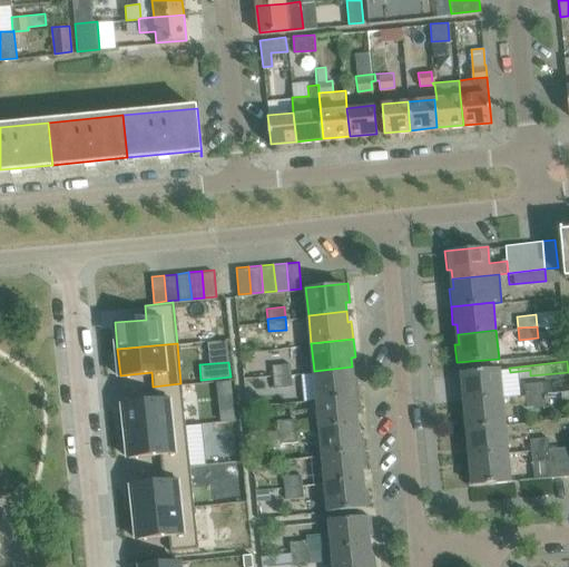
[(290,362),(272,363),(273,375),(291,373),(290,362)]
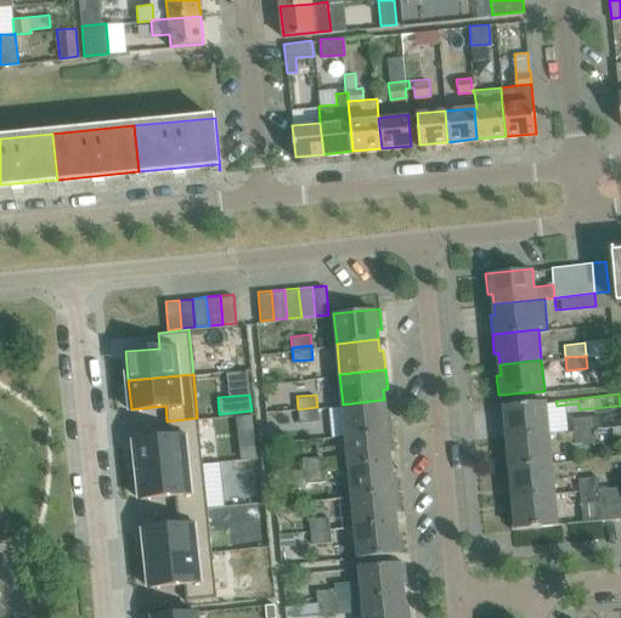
[(384,400),(343,404),(345,435),(391,430),(389,410),(385,410),(384,400)]
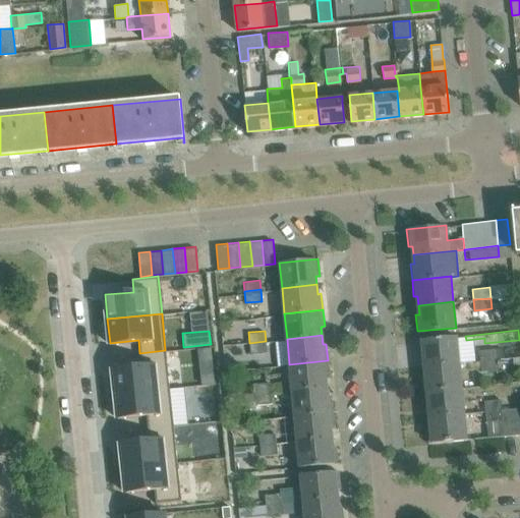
[(459,361),(456,336),(417,340),(419,356),(423,356),(423,364),(459,361)]
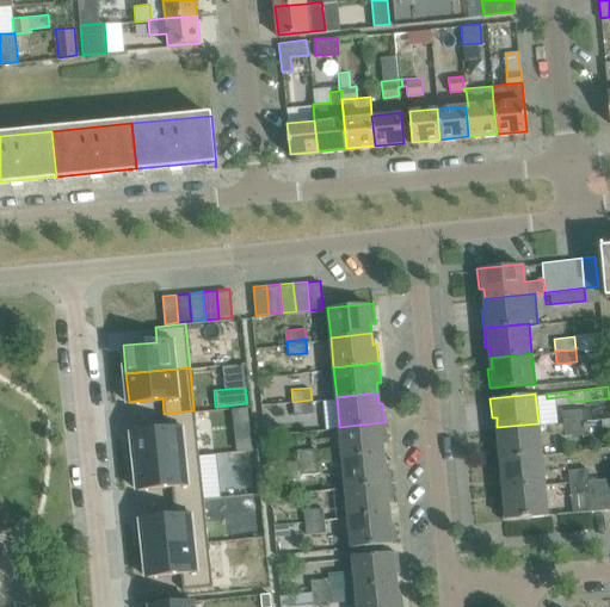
[(312,400),(293,402),(294,414),(313,413),(312,400)]
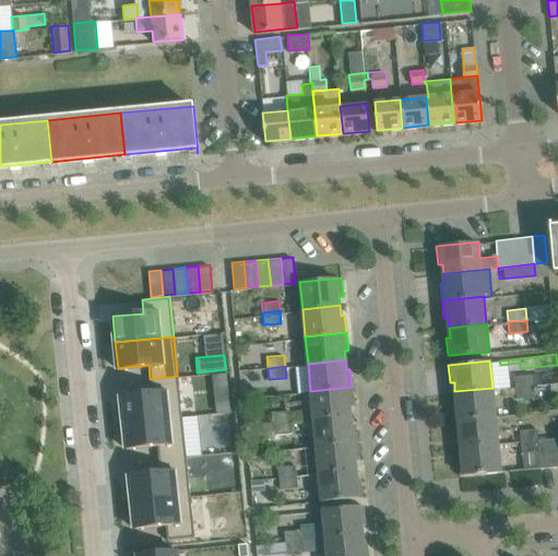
[(513,375),(513,380),(501,381),(502,387),(533,383),(532,373),(513,375)]
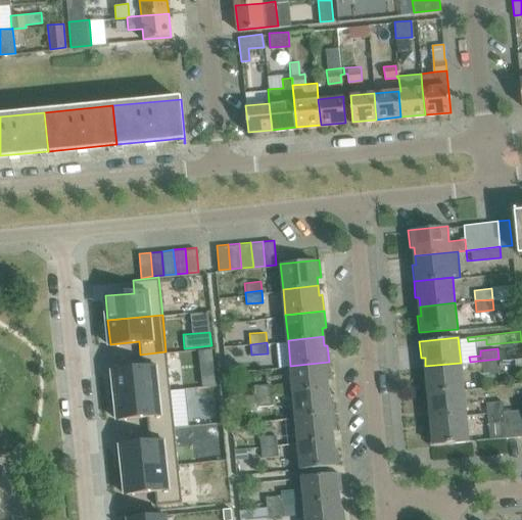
[(113,374),(109,374),(110,386),(114,386),(115,394),(170,389),(165,351),(140,355),(142,367),(112,370),(113,374)]
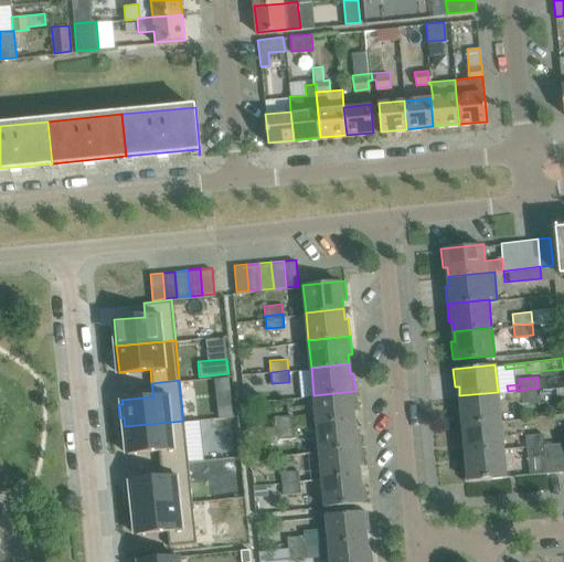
[(540,400),(539,388),(508,391),(508,398),(520,396),(521,402),(540,400)]
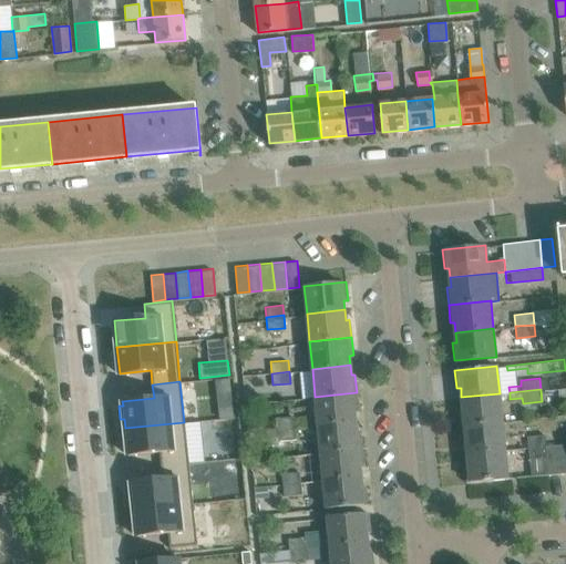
[(357,392),(315,397),(318,424),(356,420),(354,410),(358,410),(357,392)]
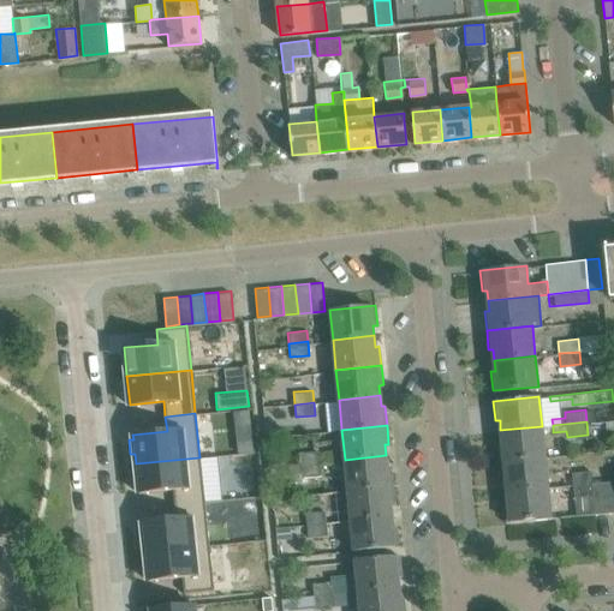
[(544,456),(542,426),(500,430),(501,442),(498,442),(499,461),(544,456)]
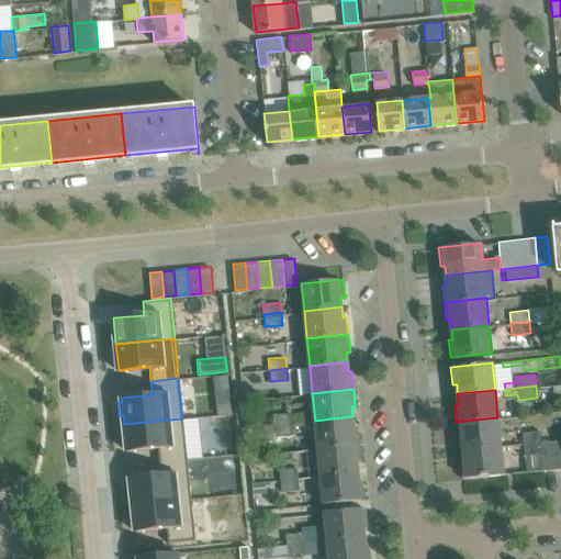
[(291,412),(273,413),(275,424),(292,422),(291,412)]
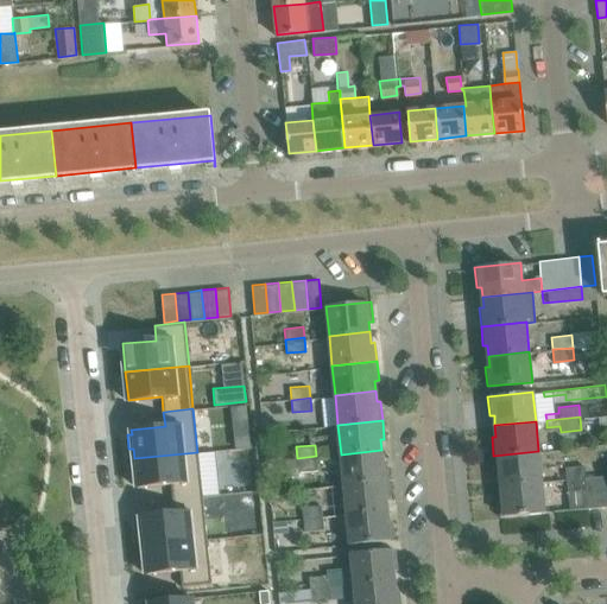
[(381,450),(341,455),(343,484),(389,479),(386,461),(383,461),(381,450)]
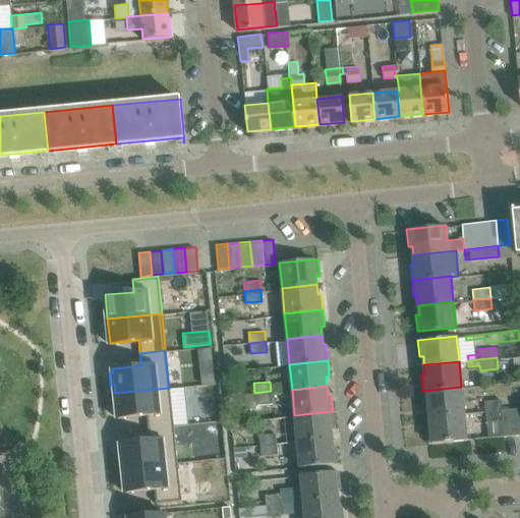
[(464,412),(461,387),(422,391),(424,407),(428,407),(428,416),(464,412)]
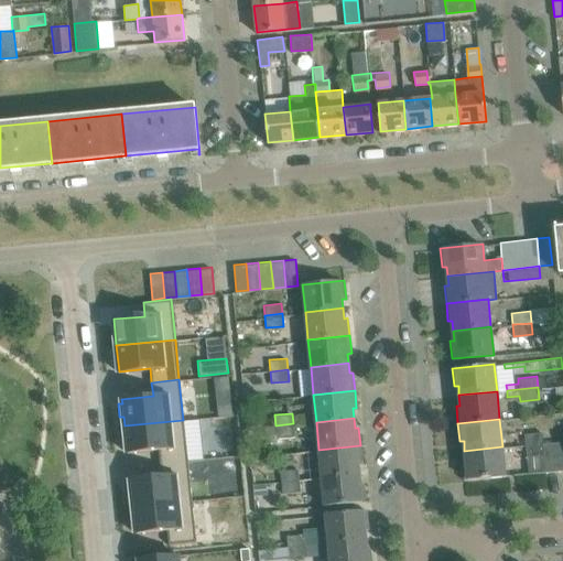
[(183,420),(125,425),(127,452),(159,449),(160,463),(187,460),(183,420)]
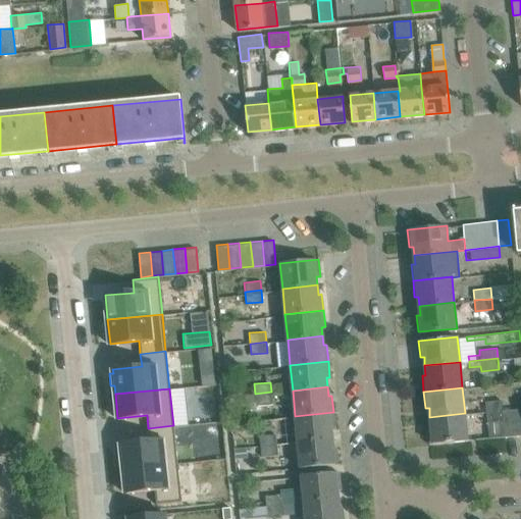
[(271,392),(255,394),(256,405),(273,404),(271,392)]
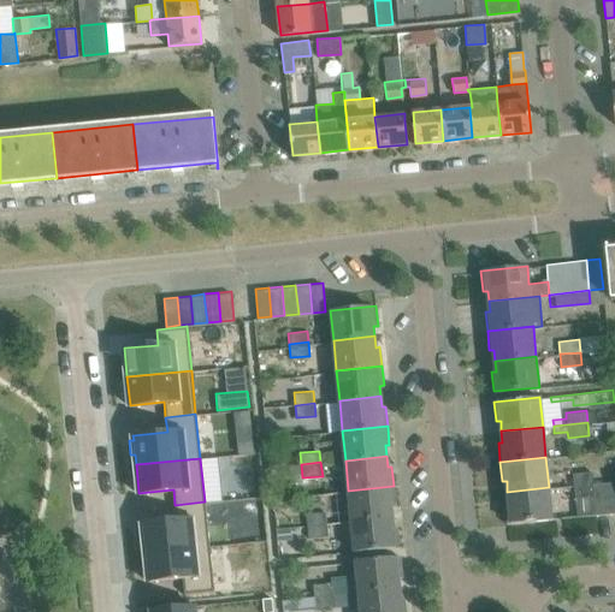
[(572,473),(573,477),(560,479),(560,486),(573,485),(593,483),(591,470),(572,473)]
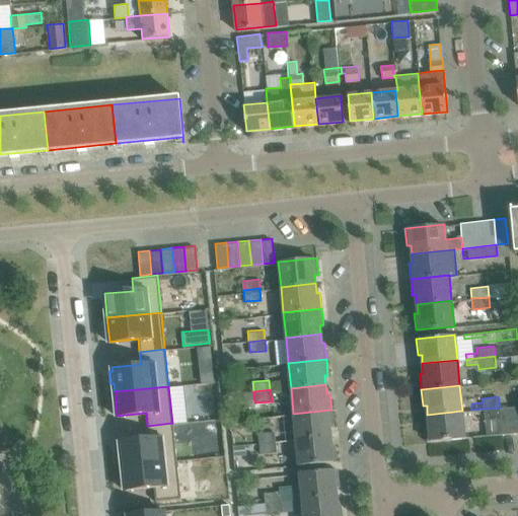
[(514,432),(512,406),(500,408),(502,433),(514,432)]
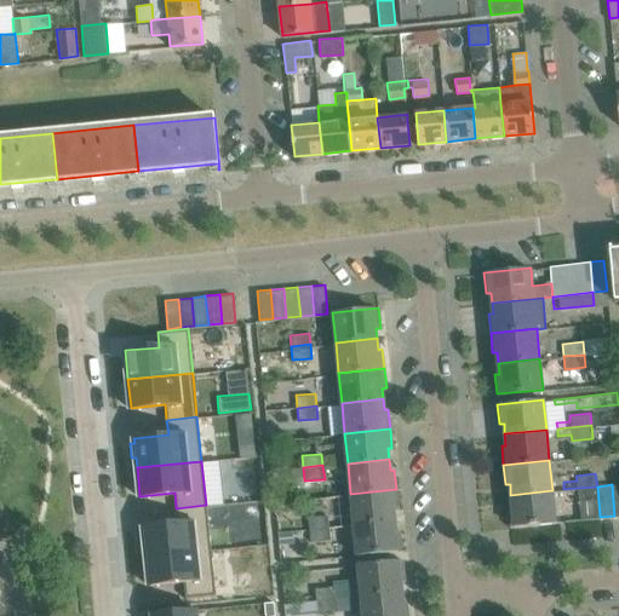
[(600,517),(597,487),(577,488),(580,518),(600,517)]
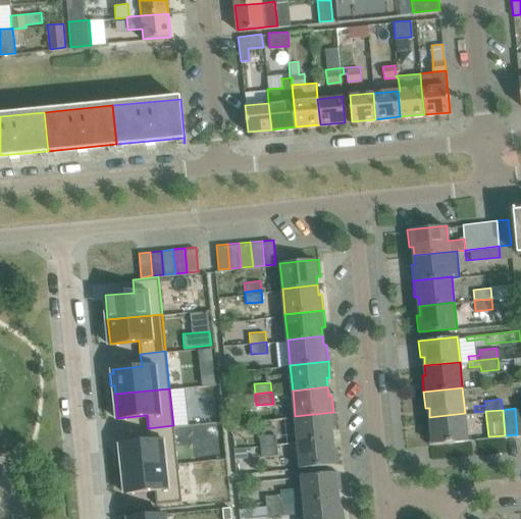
[(295,416),(273,418),(275,432),(276,444),(298,440),(332,437),(331,428),(334,428),(333,412),(295,416)]
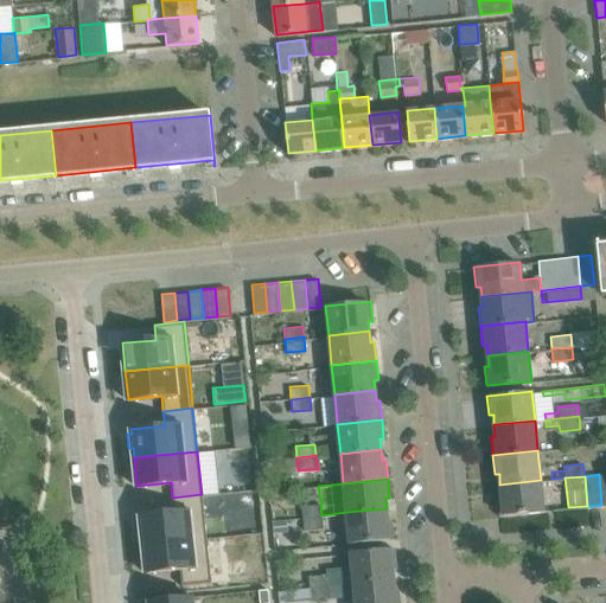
[(543,511),(541,480),(499,485),(501,494),(497,495),(498,514),(543,511)]
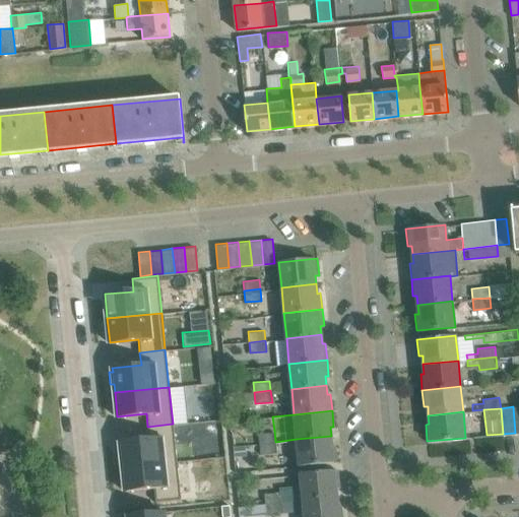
[(148,439),(120,442),(122,466),(177,460),(173,424),(147,427),(148,439)]
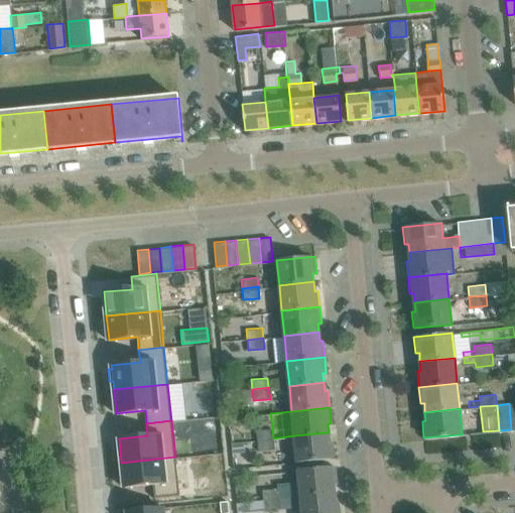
[(272,427),(255,429),(256,439),(273,438),(272,427)]
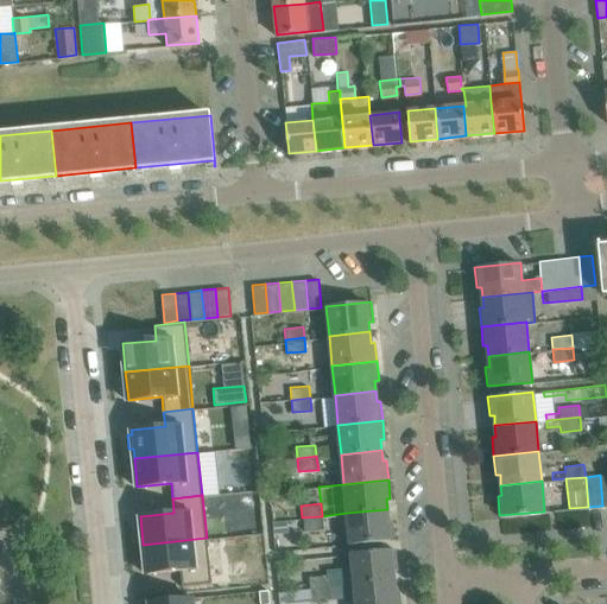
[(387,509),(347,513),(349,544),(394,539),(392,520),(389,520),(387,509)]
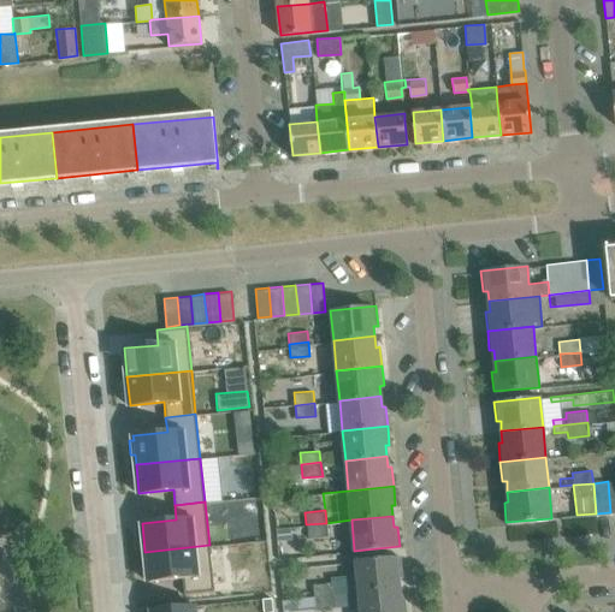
[(326,523),(306,524),(308,538),(327,535),(326,523)]
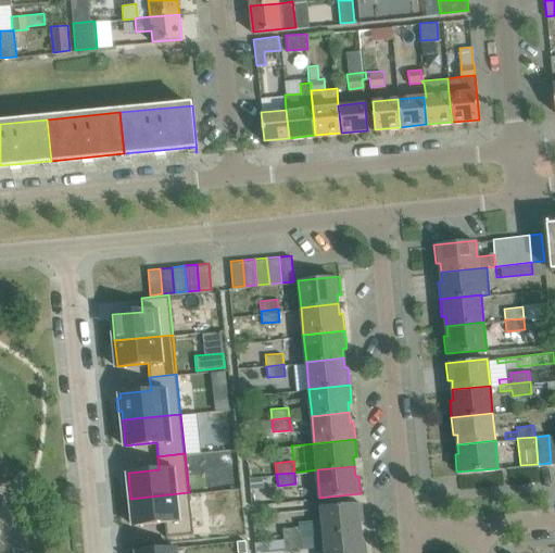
[(189,492),(130,499),(134,525),(164,522),(166,536),(193,533),(189,492)]
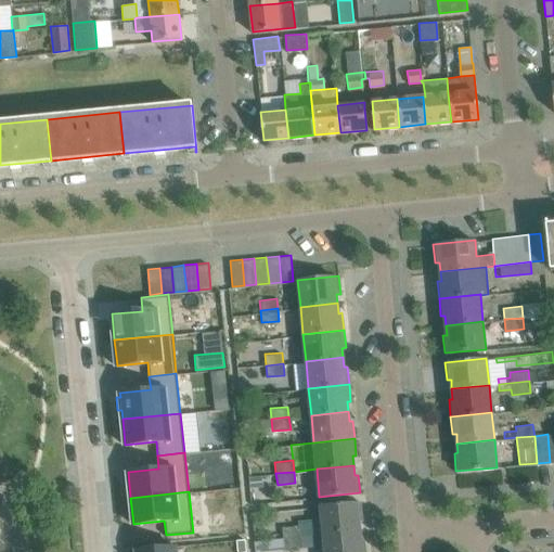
[(361,501),(320,505),(322,533),(360,529),(359,520),(362,520),(361,501)]
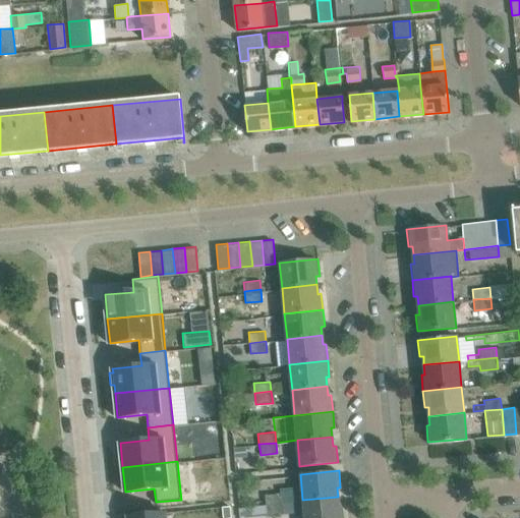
[(281,492),(264,494),(265,503),(282,502),(281,492)]
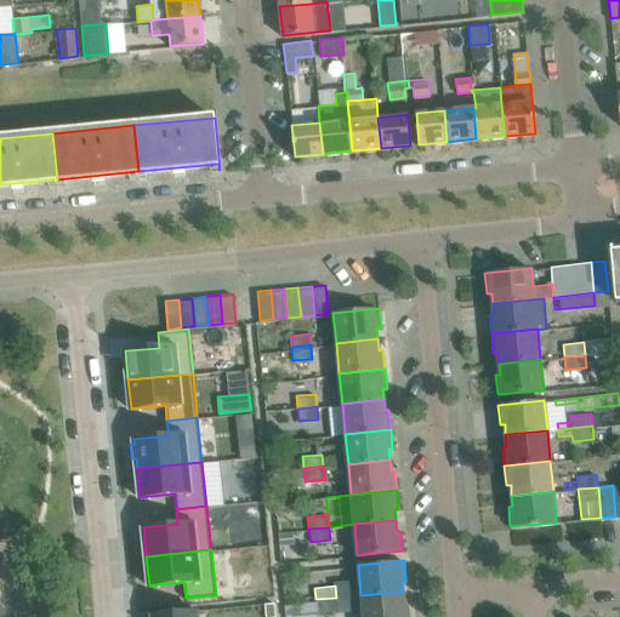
[(403,592),(360,595),(362,609),(363,616),(409,616),(408,603),(404,603),(403,592)]
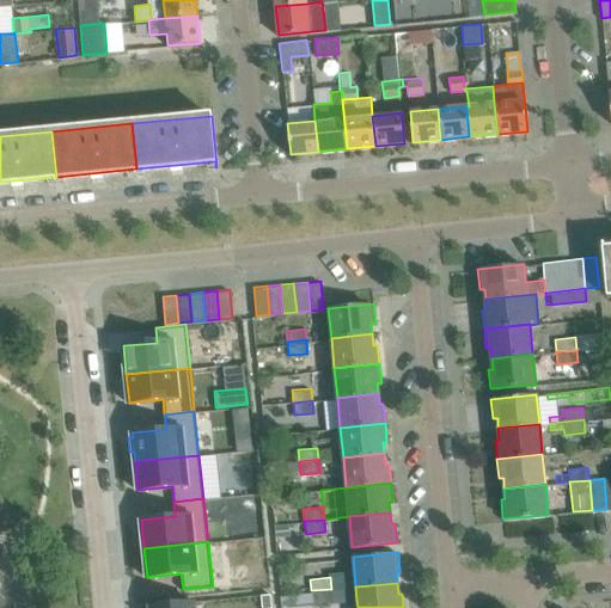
[(331,589),(311,590),(312,605),(333,602),(331,589)]
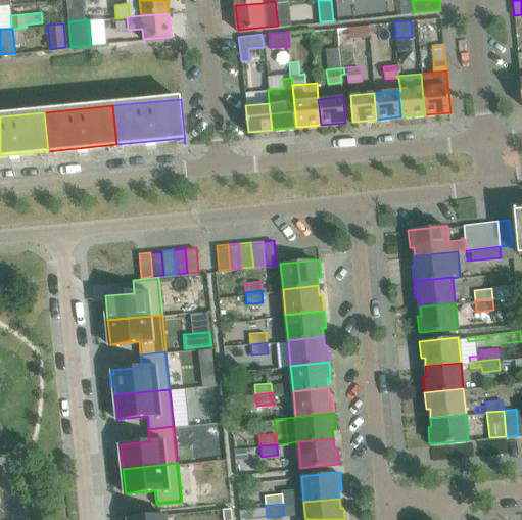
[(231,507),(223,508),(223,519),(226,519),(232,519),(231,507)]
